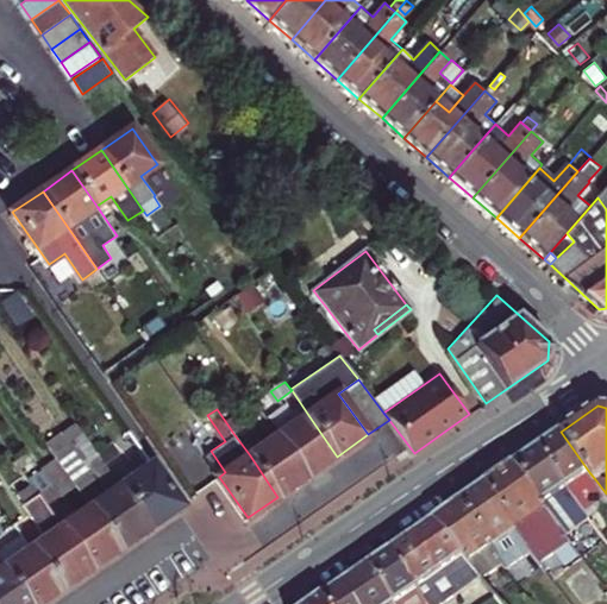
[(225,421),(232,432),(246,421),(241,411),(225,421)]
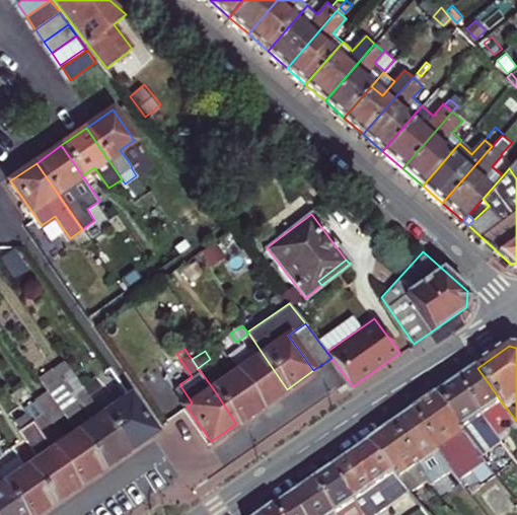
[(237,371),(262,406),(287,389),(263,354),(238,370),(237,371)]
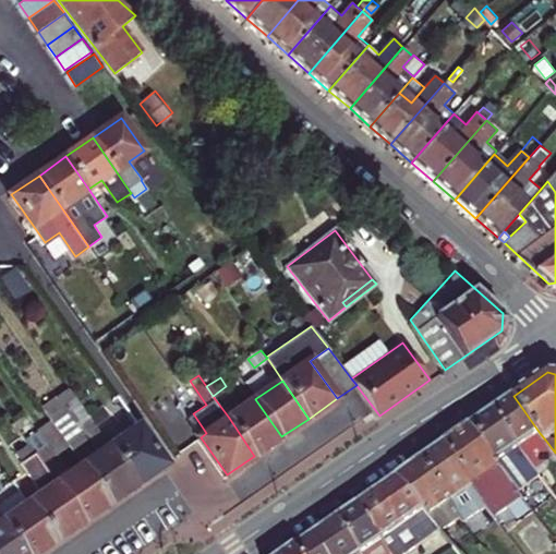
[(70,442),(73,448),(83,442),(79,435),(86,430),(103,452),(84,465),(111,502),(137,483),(111,446),(96,423),(91,414),(71,386),(44,405),(53,420),(70,442)]
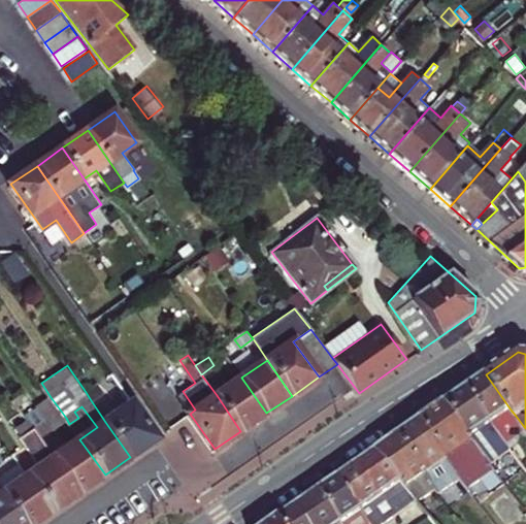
[(492,423),(506,441),(525,430),(525,428),(516,416),(511,410),(486,374),(466,388),(492,423)]
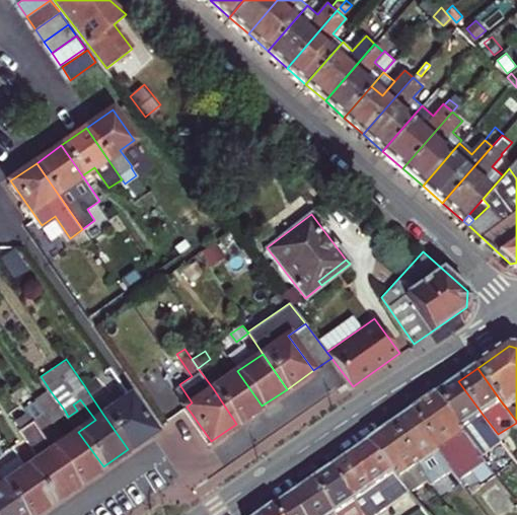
[(213,388),(236,424),(262,406),(237,371),(213,388)]
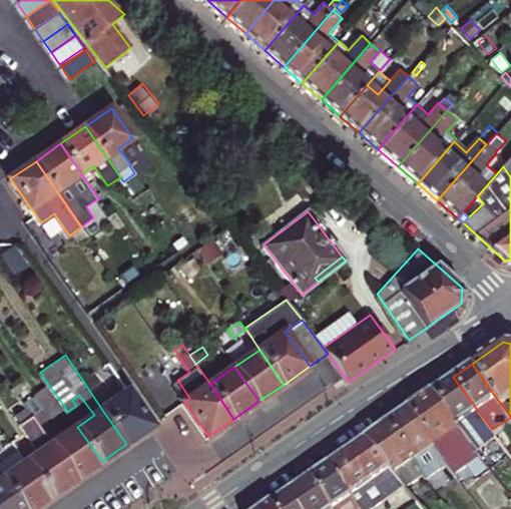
[(83,381),(88,389),(100,380),(95,373),(83,381)]
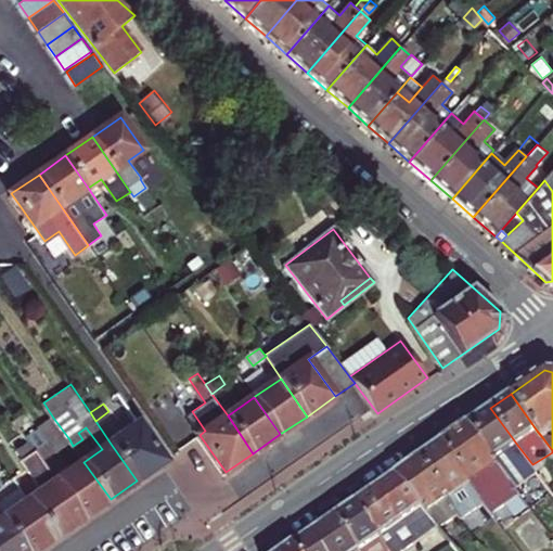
[(532,464),(517,445),(490,408),(470,422),(496,459),(508,451),(528,478),(538,471),(532,464)]
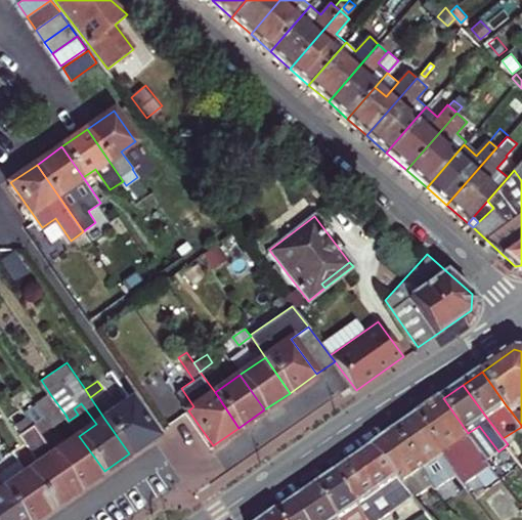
[(66,415),(50,394),(26,412),(28,416),(34,424),(45,416),(51,425),(66,415)]
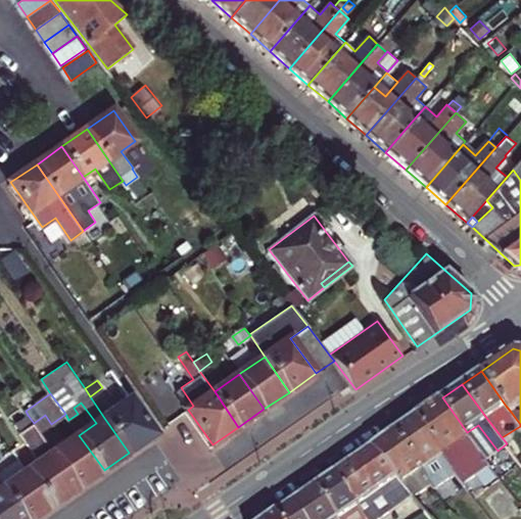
[(418,415),(465,482),(491,463),(487,459),(467,432),(442,397),(418,415)]
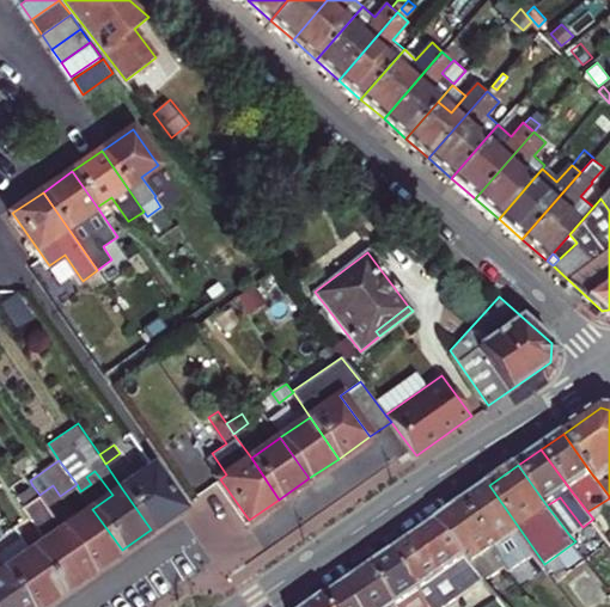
[(122,489),(151,529),(182,509),(153,467),(122,489)]
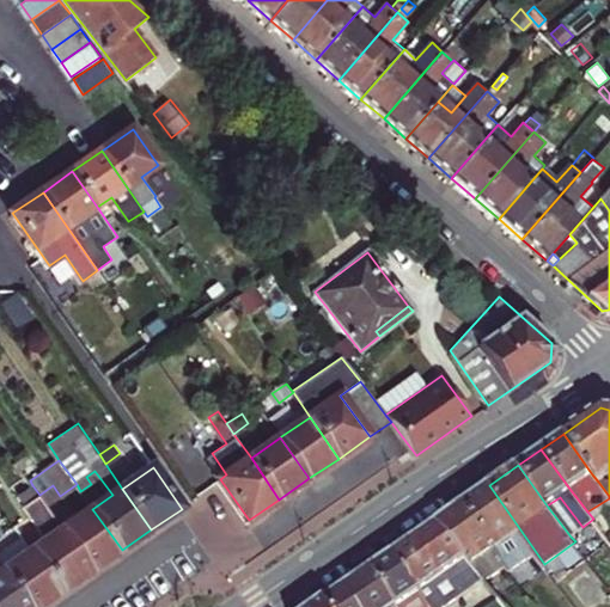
[(32,485),(18,495),(25,504),(40,495),(32,485)]
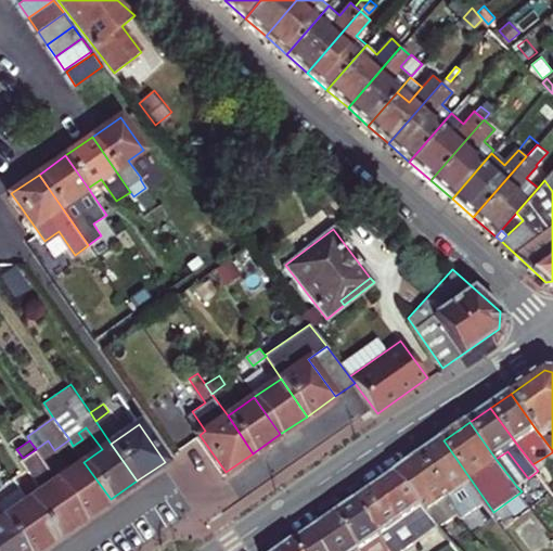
[(468,503),(483,524),(496,515),(493,512),(444,440),(421,456),(449,496),(459,489),(468,503)]
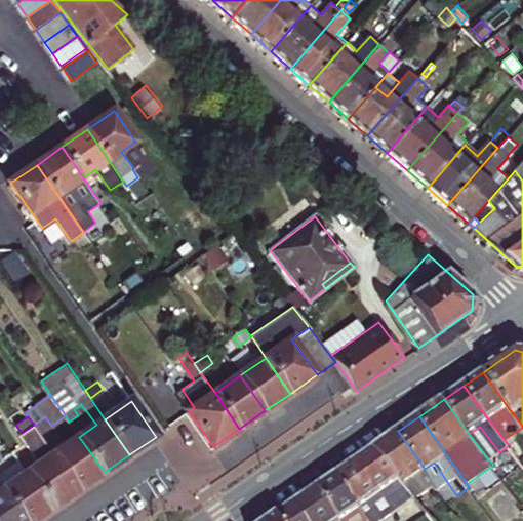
[(34,425),(22,433),(38,458),(43,455),(46,459),(42,463),(29,472),(53,508),(79,489),(54,454),(34,425)]
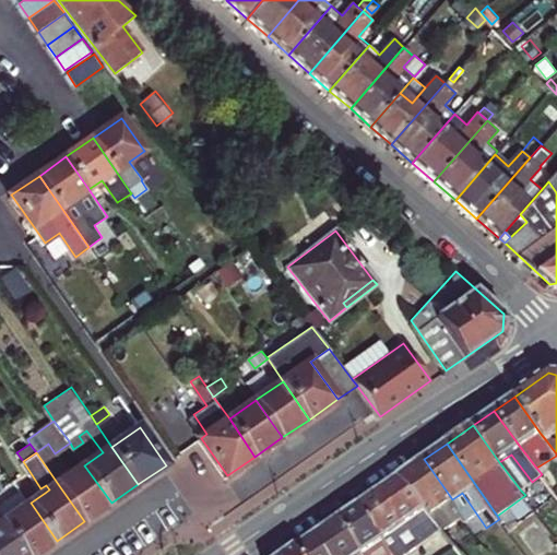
[(499,462),(521,491),(532,482),(511,455),(499,462)]
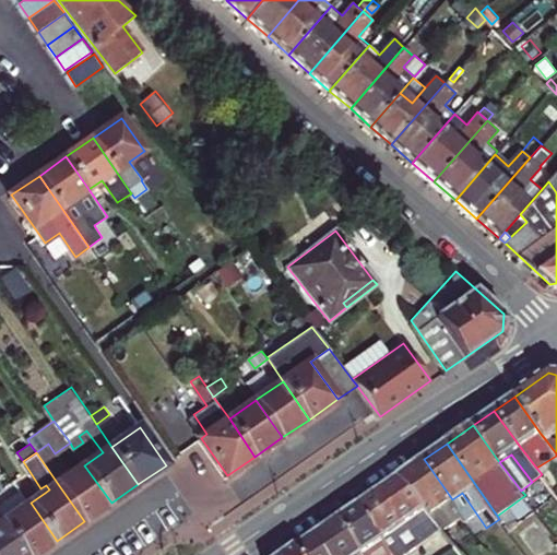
[(462,514),(452,499),(424,459),(399,476),(442,529),(442,530),(463,517),(462,514)]
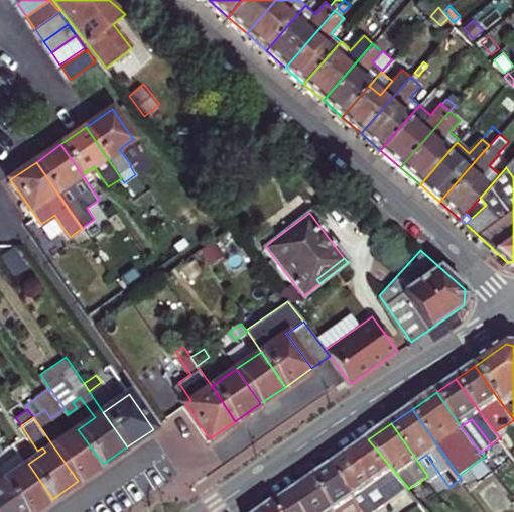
[(103,464),(78,429),(53,446),(78,481),(103,464)]
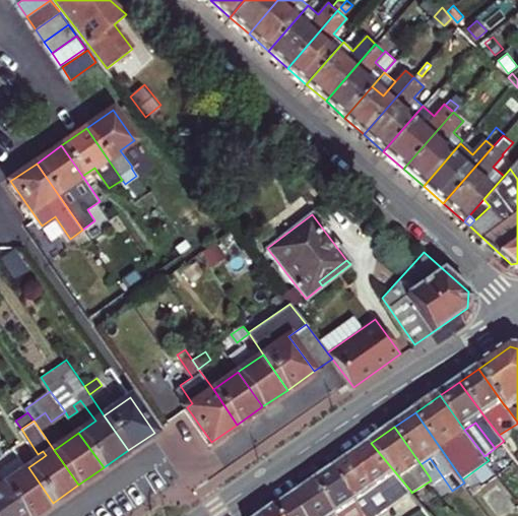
[(378,515),(380,515),(411,492),(371,443),(334,468),(366,515),(378,515)]
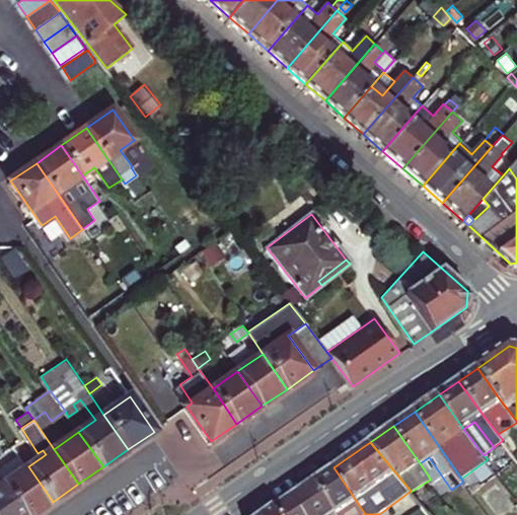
[(0,465),(0,477),(3,484),(28,466),(19,452),(0,465)]
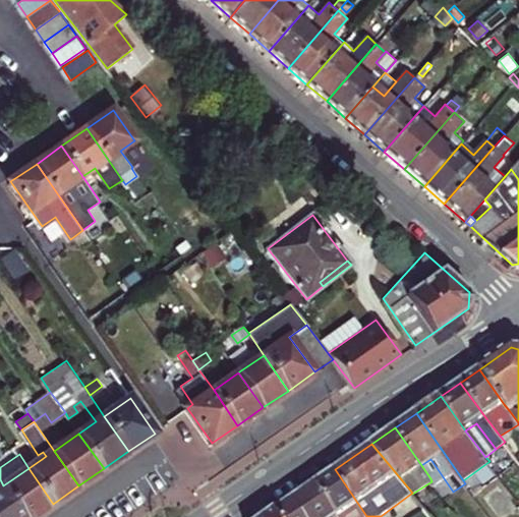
[(421,465),(430,478),(440,472),(430,459),(421,465)]
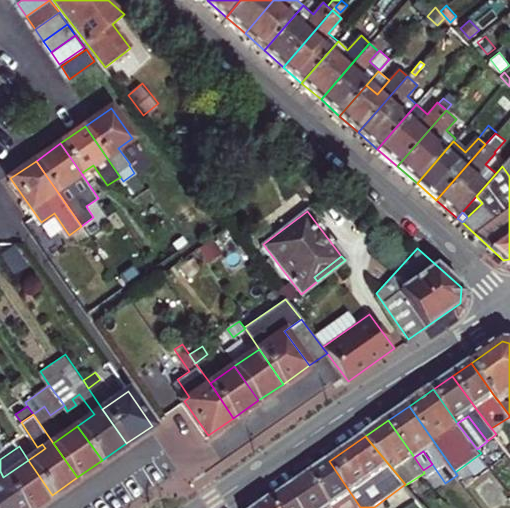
[(3,477),(25,507),(32,507),(52,495),(28,460),(3,477)]
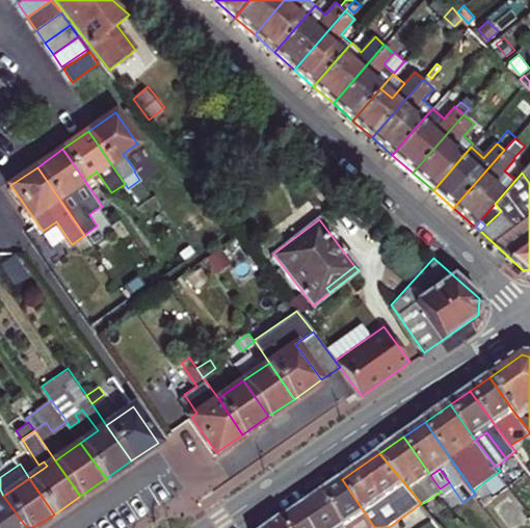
[(322,493),(347,527),(374,527),(342,479),(322,493)]
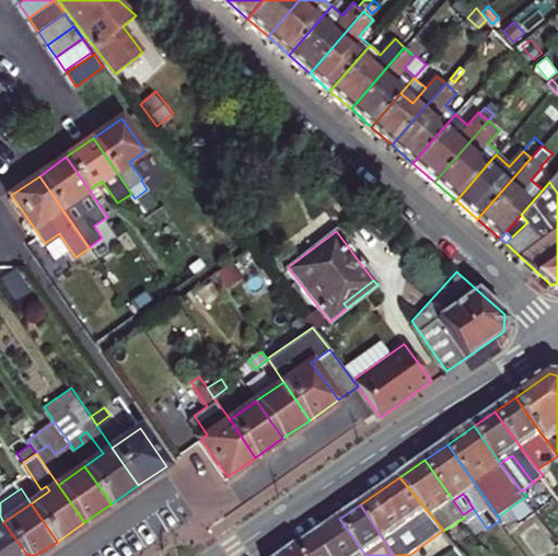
[(0,555),(27,555),(3,522),(0,516),(0,555)]
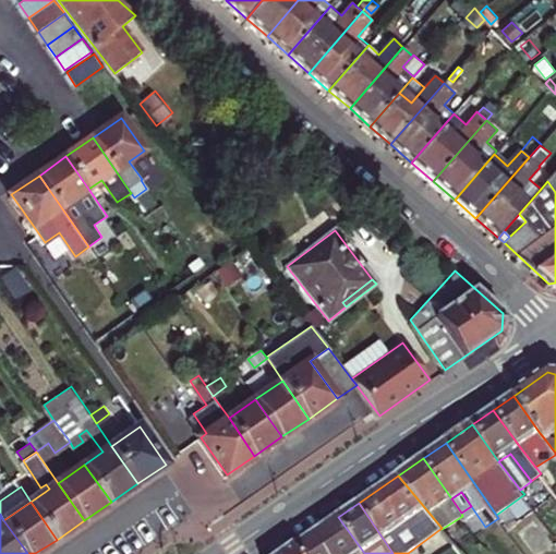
[(364,553),(338,517),(315,533),(328,553),(364,553)]
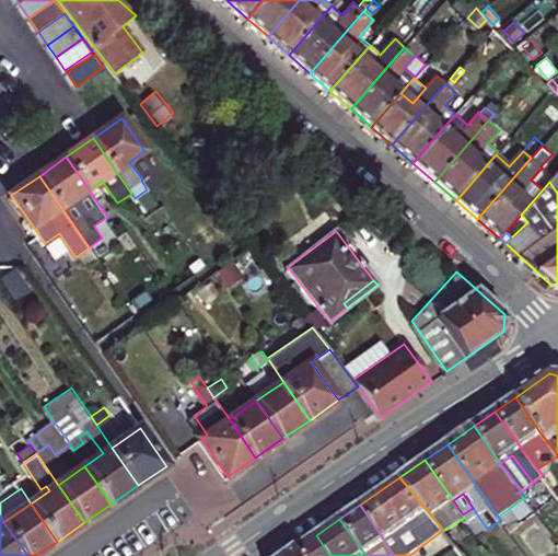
[(298,548),(302,555),(329,555),(316,535),(298,548)]
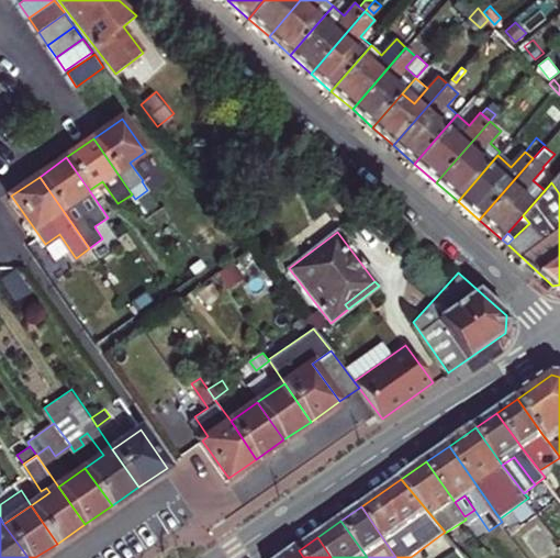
All buildings are outlined.
